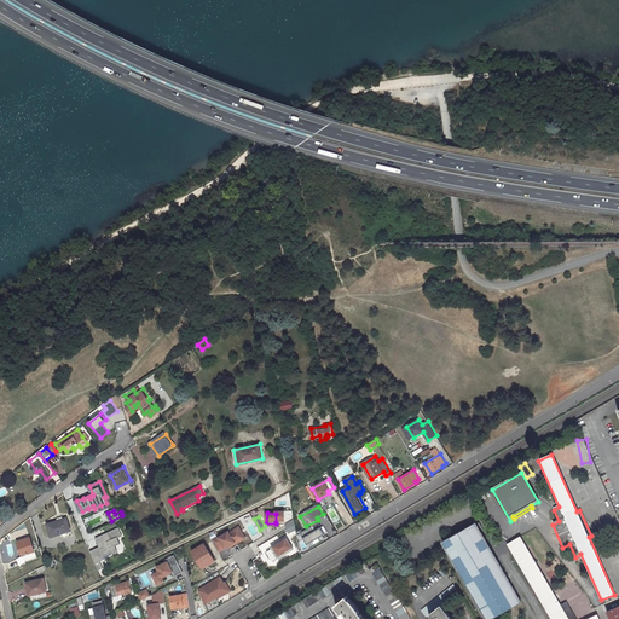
[(68,518),(47,524),(51,537),(62,533),(71,531),(68,518)]
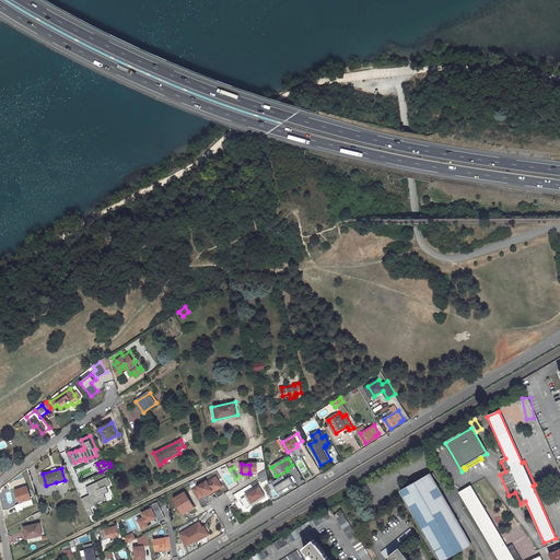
[(259,473),(261,477),(269,473),(268,468),(259,473)]
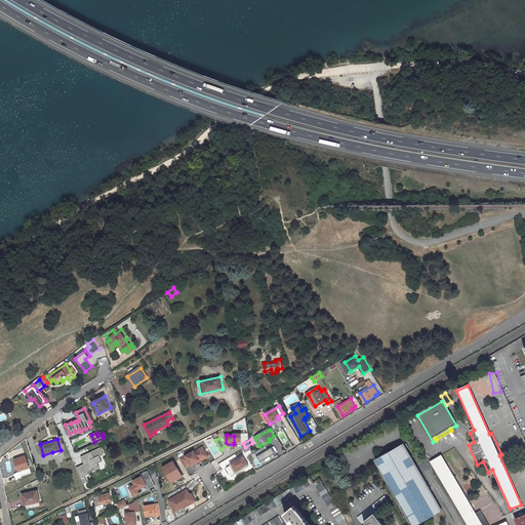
[(403,443),(375,459),(380,470),(412,524),(417,524),(442,511),(403,443)]
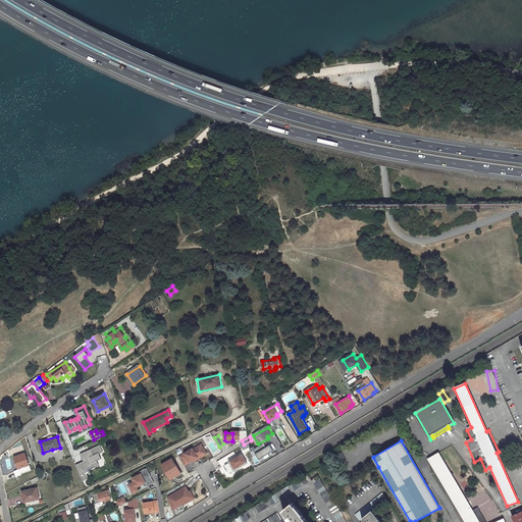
[(205,453),(194,459),(195,461),(208,454),(202,444),(200,446),(205,453)]
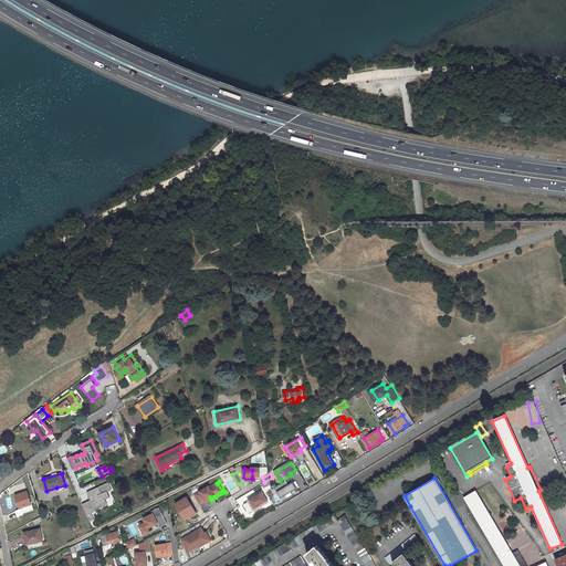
[(85,503),(93,521),(97,520),(94,513),(98,511),(98,510),(97,509),(105,505),(104,501),(108,499),(113,496),(109,491),(114,489),(111,482),(90,492),(92,498),(93,496),(94,499),(93,500),(85,503)]
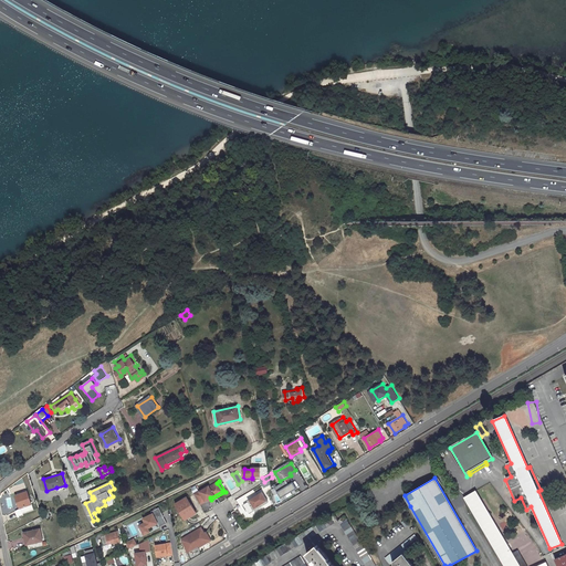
[(294,482),(279,491),(282,498),(299,488),(294,482)]
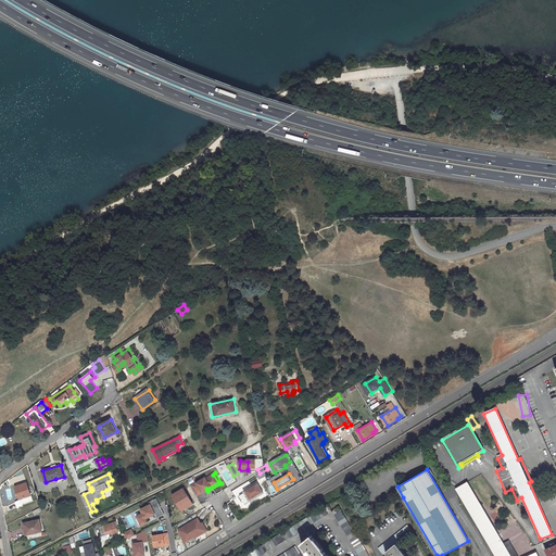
[(198,481),(191,484),(197,494),(218,482),(213,475),(206,478),(206,477),(198,482),(198,481)]
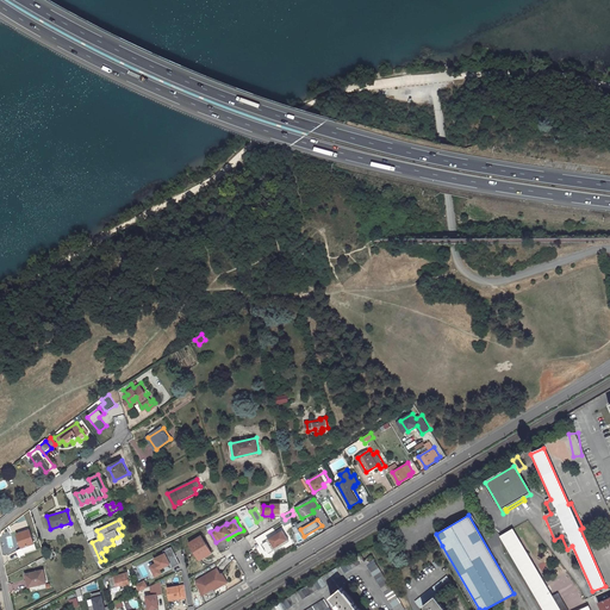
[(559,609),(510,528),(498,535),(542,609),(589,609),(587,608),(583,609),(559,609)]
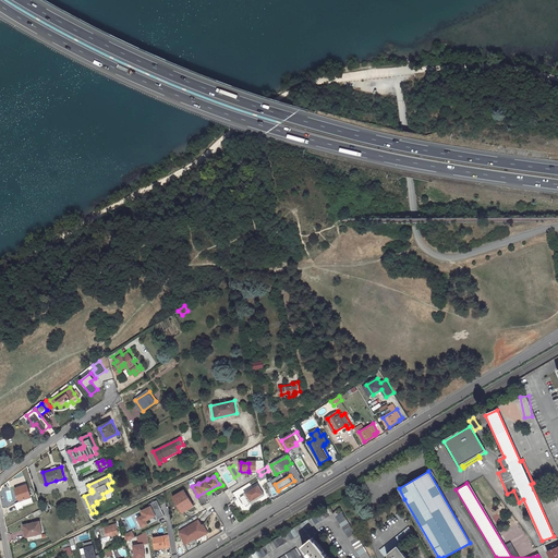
[(27,484),(15,488),(22,506),(34,502),(27,484)]
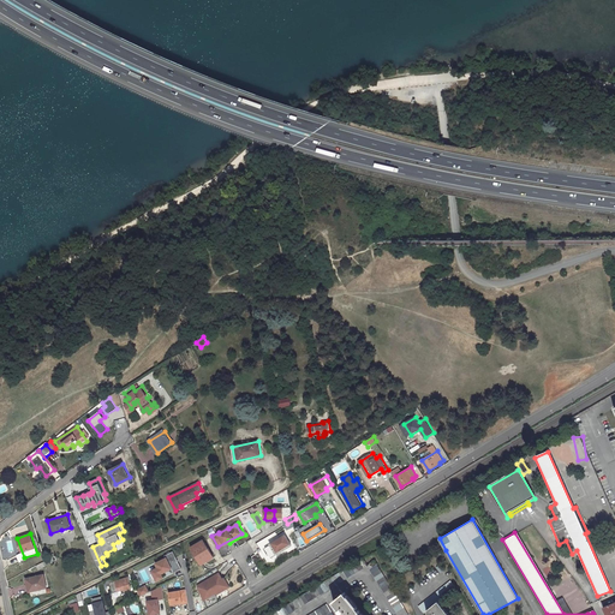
[(274,543),(268,548),(274,557),(281,554),(280,551),(293,543),(287,533),(274,542),(274,543)]
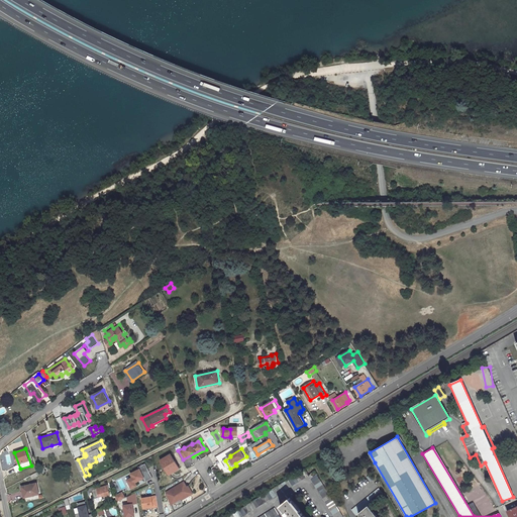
[(175,461),(171,454),(160,460),(165,468),(170,475),(180,469),(175,460),(175,461)]
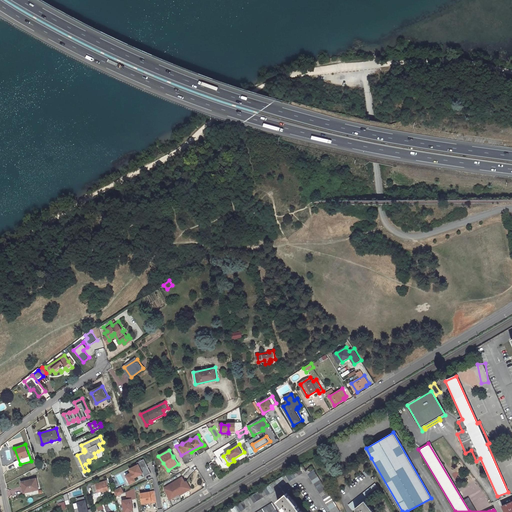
[(100,456),(98,451),(94,453),(95,457),(88,460),(89,461),(100,456)]
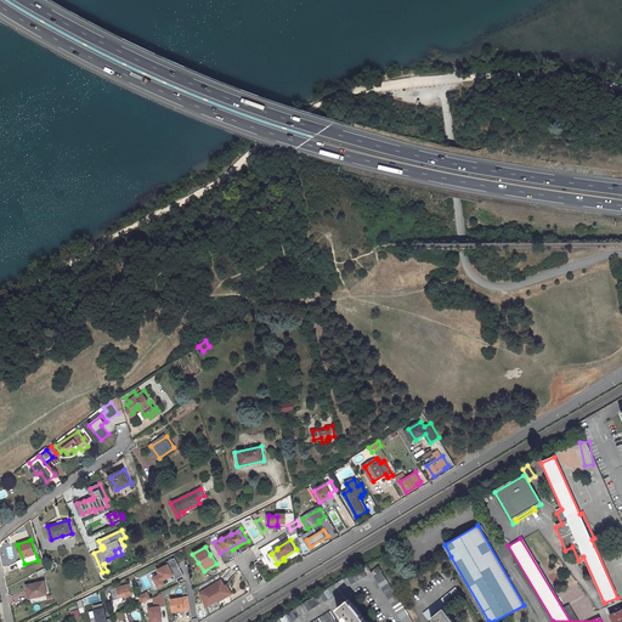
[(283,558),(284,560),(298,552),(297,549),(283,558)]
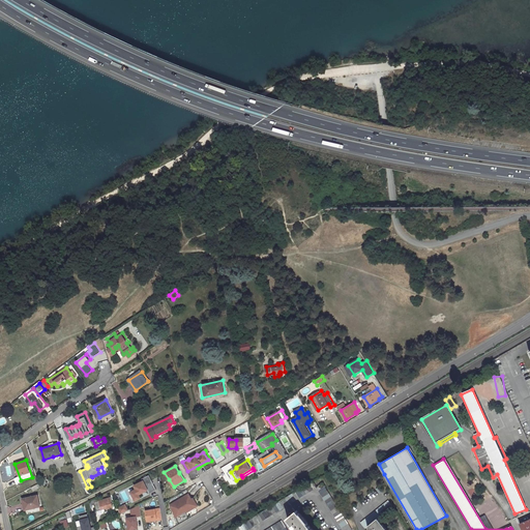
[(131,492),(136,500),(141,498),(139,495),(143,493),(143,492),(144,491),(145,492),(148,490),(150,493),(157,490),(150,475),(143,478),(144,481),(136,486),(137,490),(131,492)]
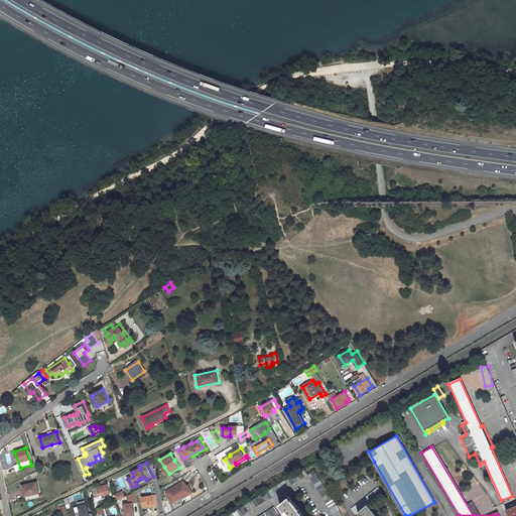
[(304,469),(225,515),(240,515),(308,475),(307,475),(304,469)]
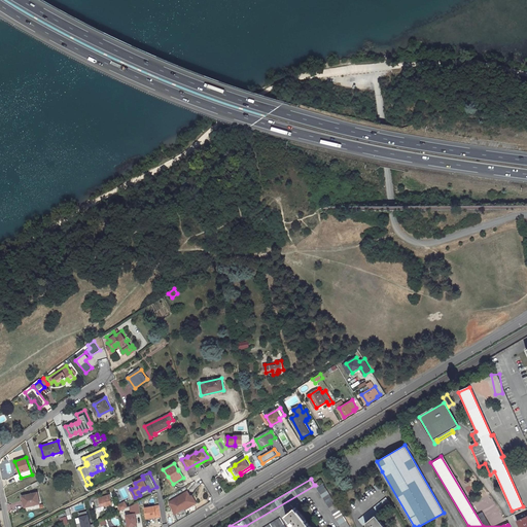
[(192,494),(189,490),(172,500),(172,502),(176,510),(178,511),(195,500),(195,498),(192,494)]
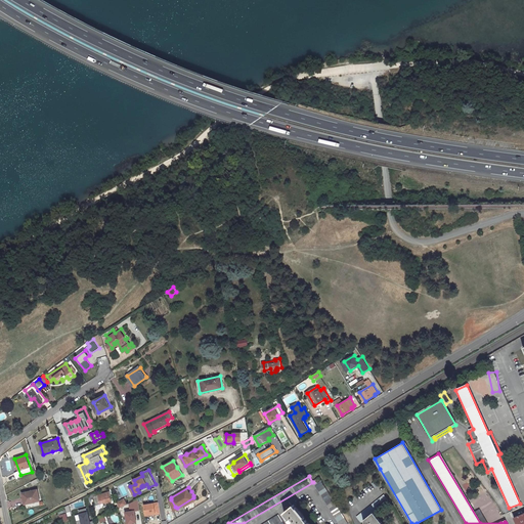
[(37,490),(27,493),(28,499),(24,500),(25,505),(40,501),(37,490)]
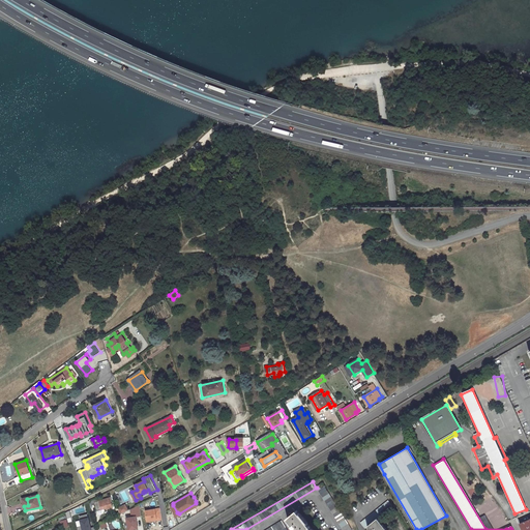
[(195,497),(194,497),(196,501),(196,503),(179,513),(177,512),(179,516),(188,509),(189,510),(200,504),(195,497)]
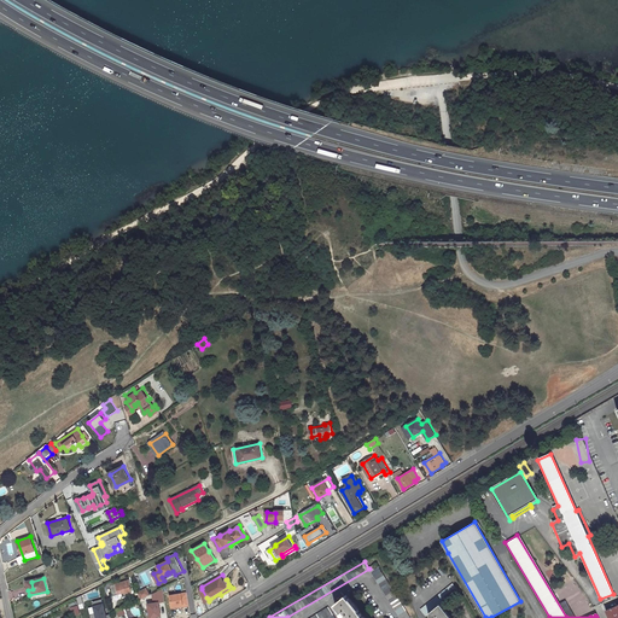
[(130,581),(115,586),(117,594),(121,593),(122,595),(134,592),(130,581)]
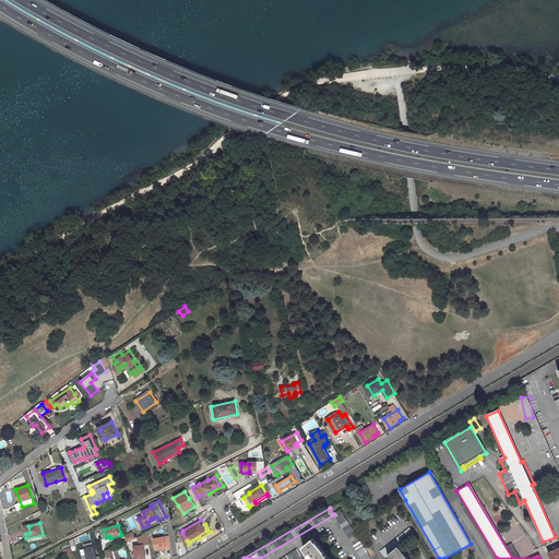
[(409,527),(380,549),(385,556),(389,554),(392,558),(409,558),(400,545),(414,534),(409,527)]
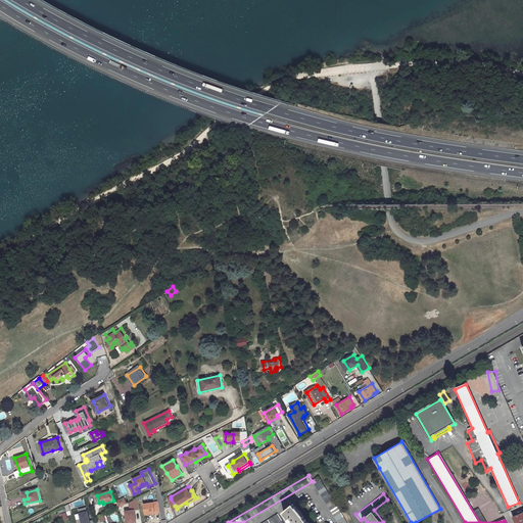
[(125,496),(116,501),(120,508),(128,504),(125,496)]
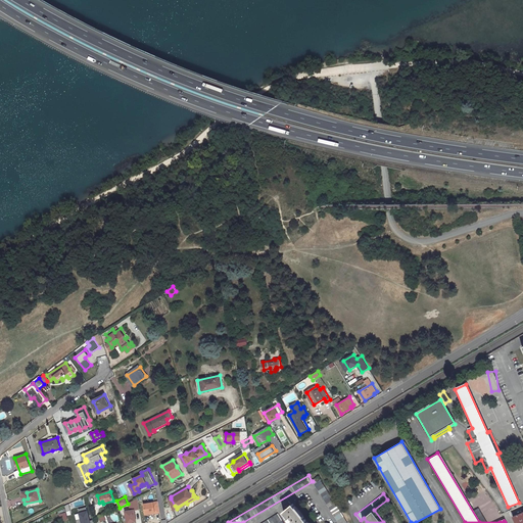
[(140,509),(138,498),(130,503),(131,510),(126,511),(128,522),(137,521),(135,510),(140,509)]
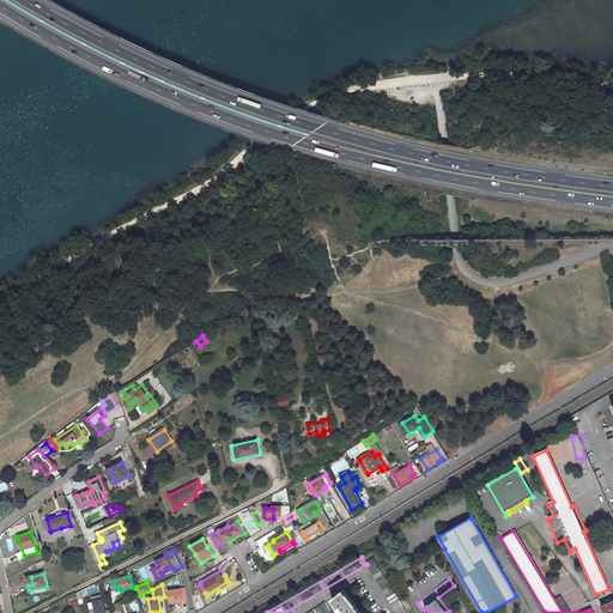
[(188,601),(186,588),(169,590),(171,602),(177,601),(182,601),(188,601)]
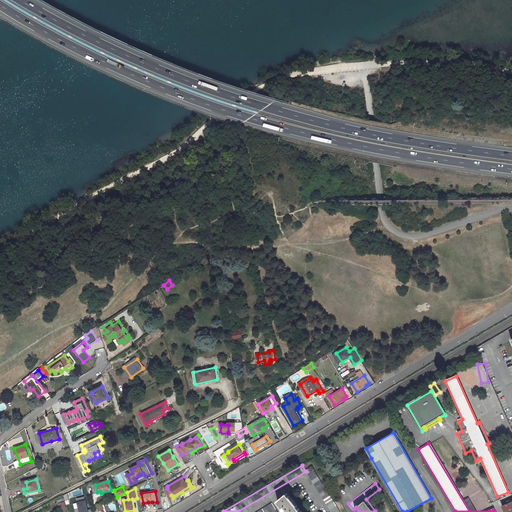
[(301,511),(286,493),(277,501),(285,511),(301,511)]
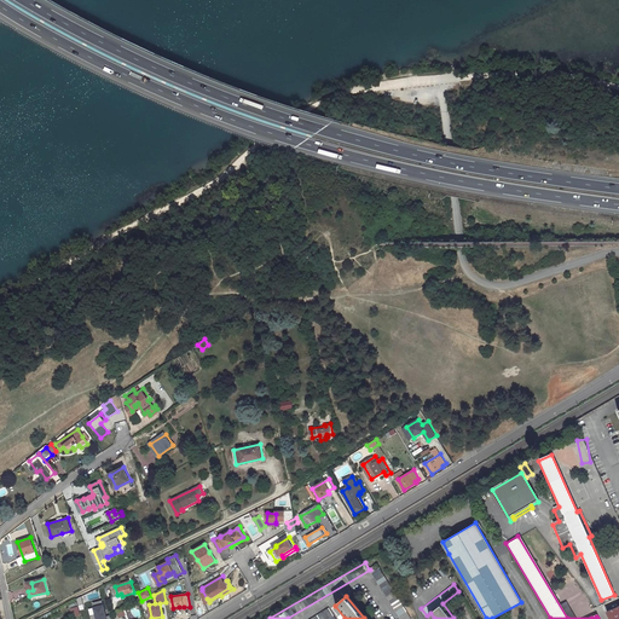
[(108,614),(103,599),(93,601),(97,612),(91,614),(92,618),(96,618),(98,618),(115,618),(114,612),(108,614)]
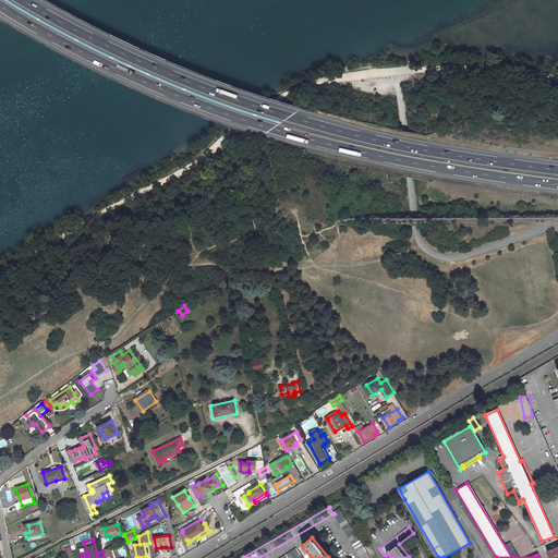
[(65,557),(73,555),(71,546),(63,548),(65,557)]
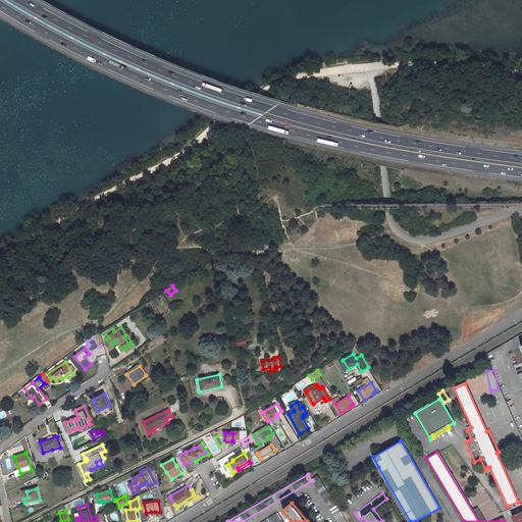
[(521,521),(521,511),(512,516),(515,521),(521,521)]
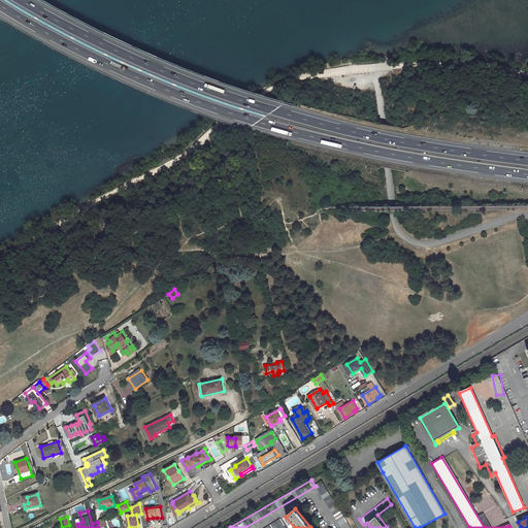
[(45,519),(34,525),(35,527),(46,523),(45,519)]
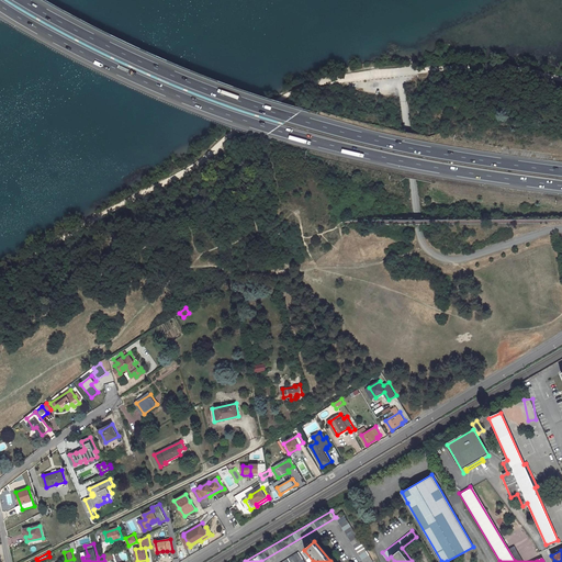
[(303,561),(298,552),(281,561),(303,561)]
